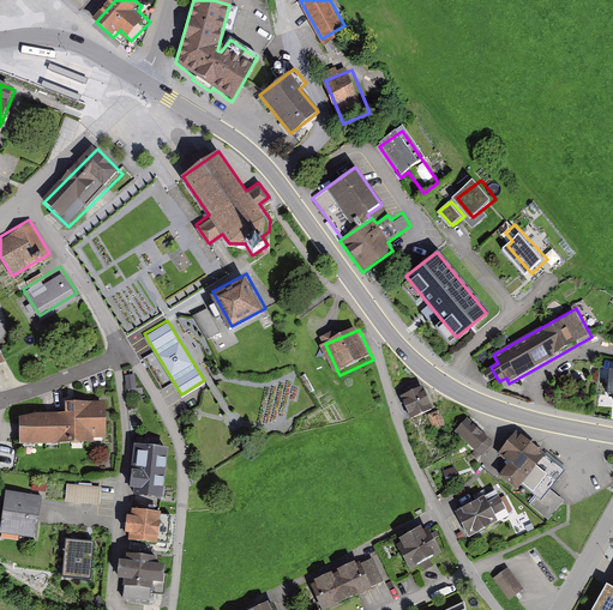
[(400,392),(409,416),(432,406),(421,384),(418,385),(400,392)]
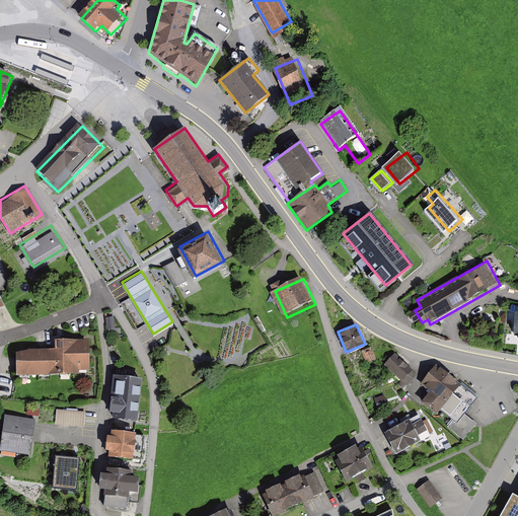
[(13,350),(14,375),(91,372),(90,336),(55,338),(55,347),(29,348),(13,350)]
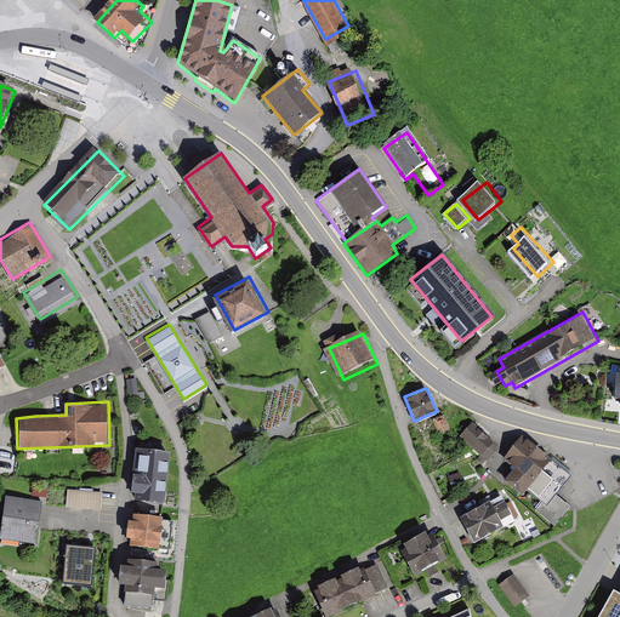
[(444,416),(433,420),(438,432),(449,427),(444,416)]
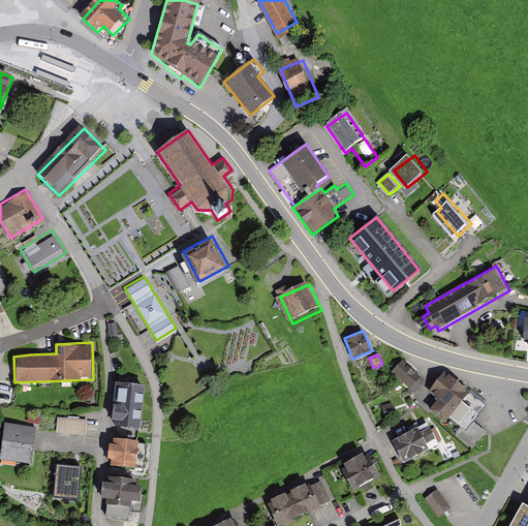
[(404,360),(393,371),(411,390),(423,378),(404,360)]
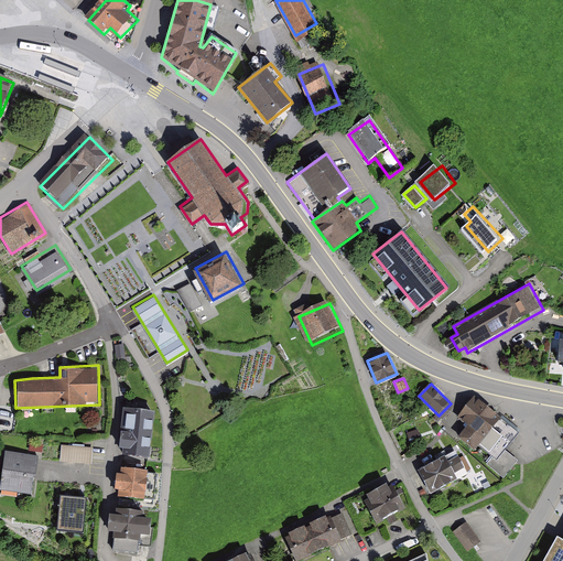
[(516,465),(505,456),(523,434),(476,394),(457,416),(468,424),(456,438),(476,454),(484,444),(502,460),(497,466),(507,475),(516,465)]
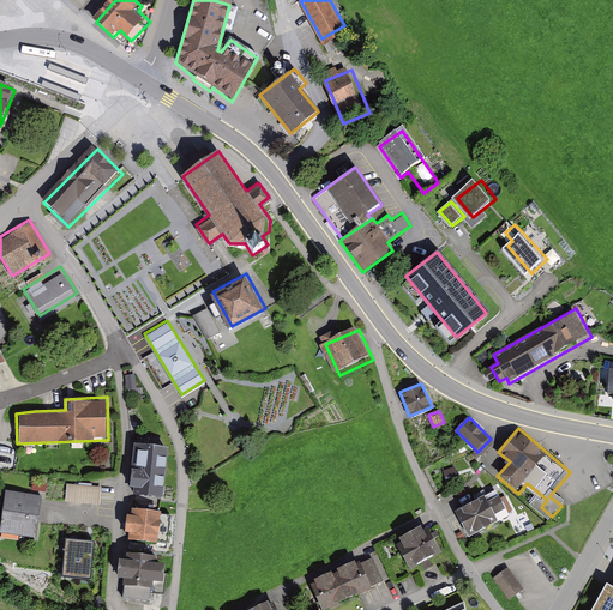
[(136,479),(134,488),(162,490),(167,444),(138,441),(137,460),(132,459),(130,478),(136,479)]
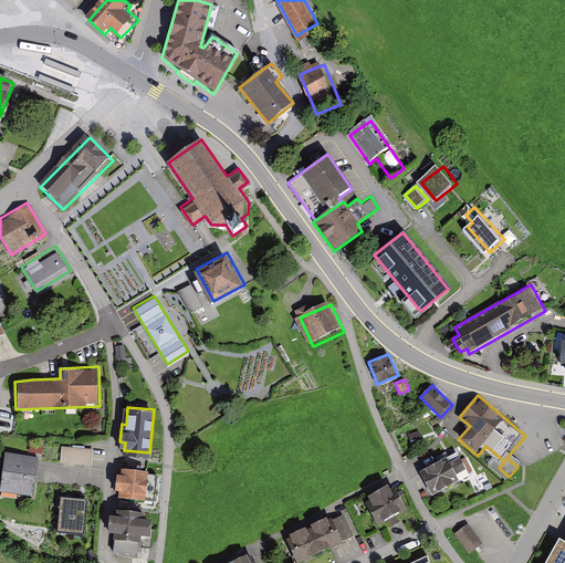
[(32,440),(31,448),(44,450),(45,442),(32,440)]
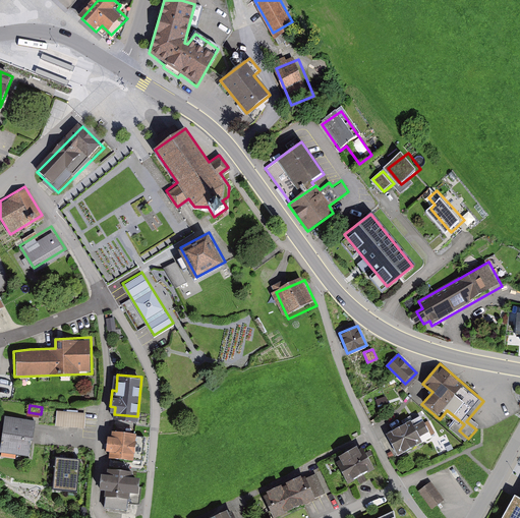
[(56,408),(55,423),(84,426),(85,411),(56,408)]
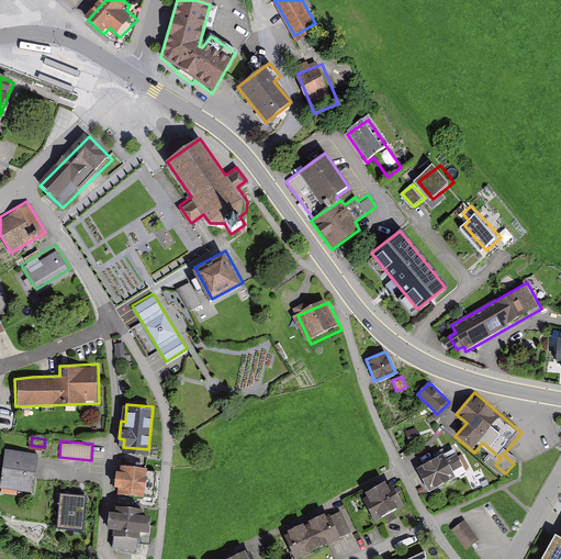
[(44,447),(2,443),(0,461),(0,481),(35,485),(37,465),(42,466),(44,447)]
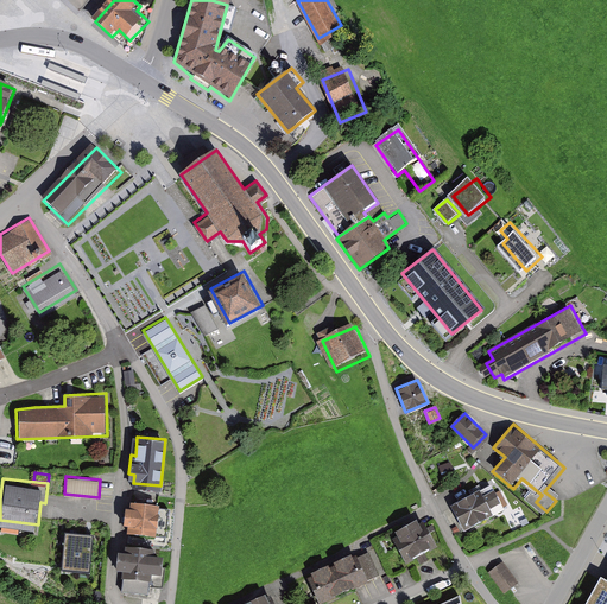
[(451,509),(446,512),(459,538),(503,516),(488,489),(460,504),(457,501),(449,506),(451,509)]
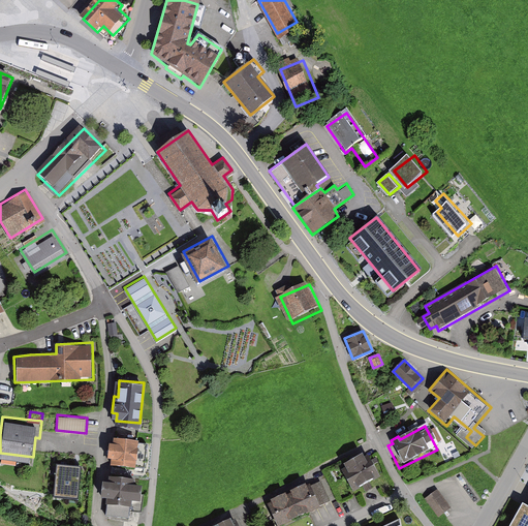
[(112,455),(111,463),(135,466),(138,437),(114,434),(113,439),(109,439),(106,455),(112,455)]
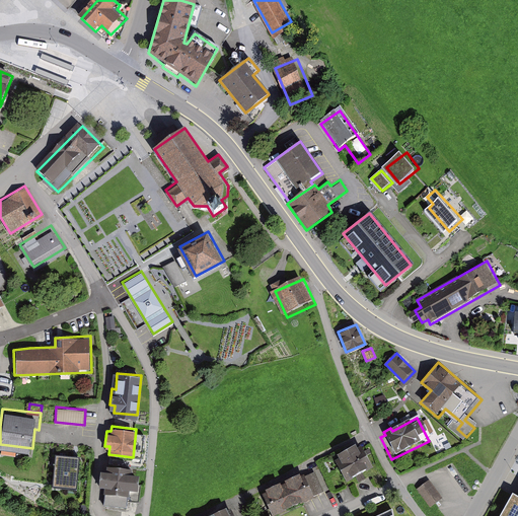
[(340,451),(344,459),(338,462),(346,478),(355,473),(358,481),(365,476),(362,469),(372,464),(364,448),(359,451),(355,444),(340,451)]
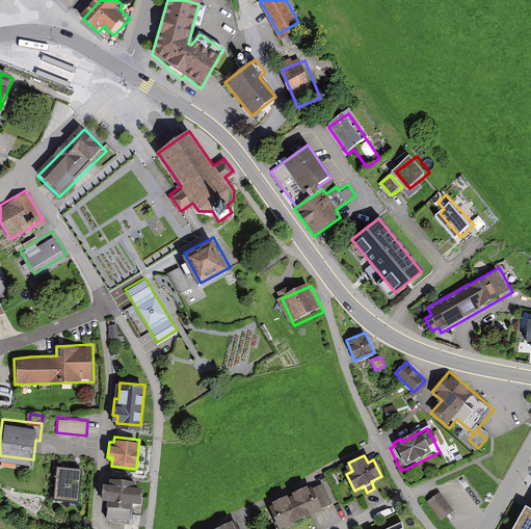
[(56,464),(53,493),(80,496),(82,478),(79,478),(81,466),(56,464)]
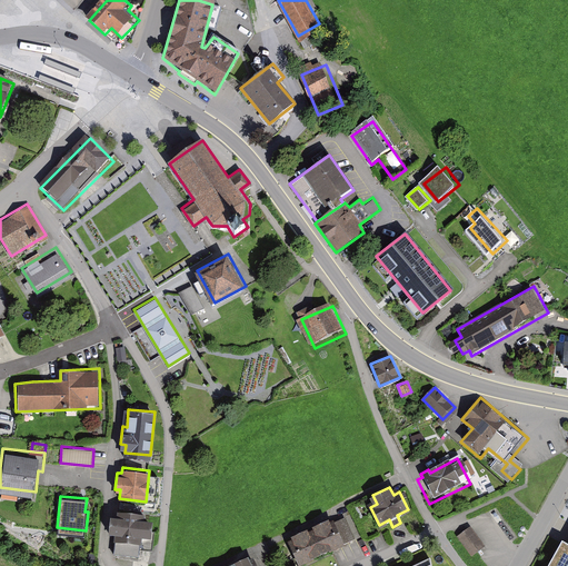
[(116,527),(113,553),(138,555),(140,530),(150,532),(151,518),(142,517),(142,512),(120,509),(120,514),(112,513),(110,527),(116,527)]
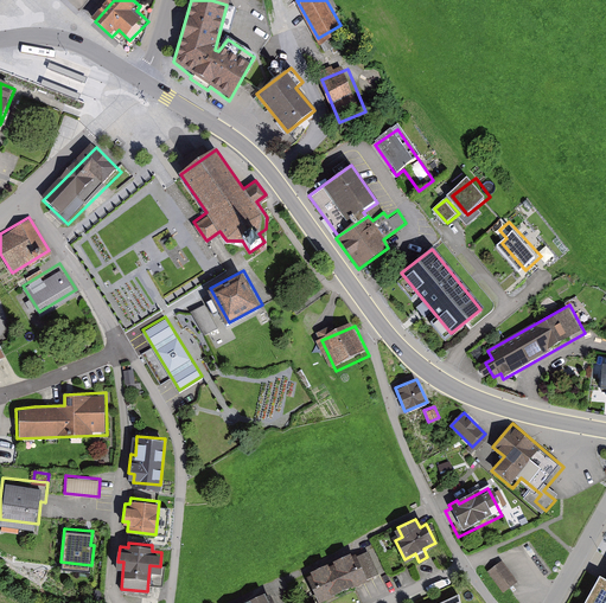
[(377,572),(367,549),(352,556),(350,552),(339,557),(340,562),(352,584),(353,583),(377,572)]
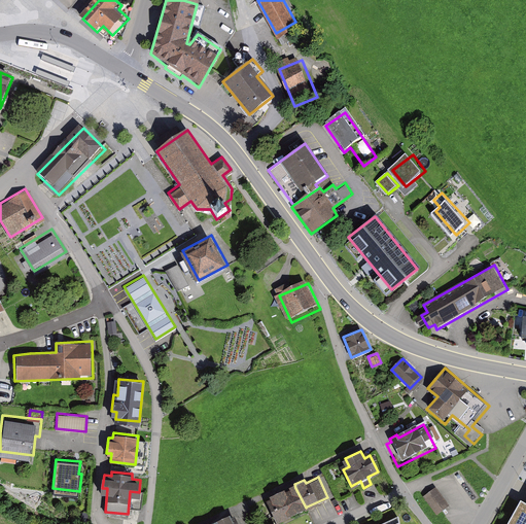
[(436,511),(448,502),(434,485),(423,494),(436,511)]
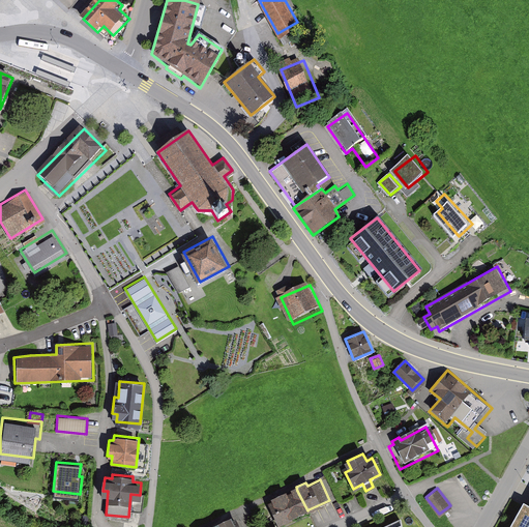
[(282,522),(307,510),(297,491),(288,495),(287,492),(273,498),(275,503),(272,504),(282,522)]
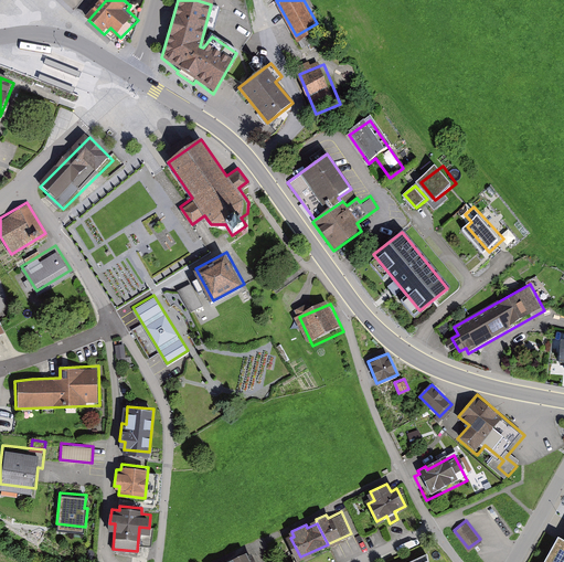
[(563,561),(563,536),(555,530),(536,561),(563,561)]
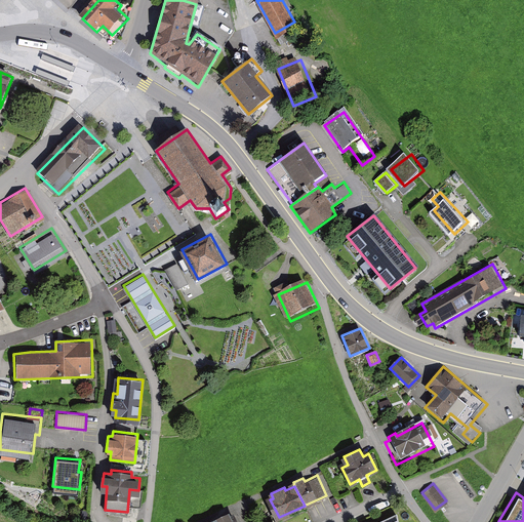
[(69,512),(67,520),(78,521),(79,513),(69,512)]
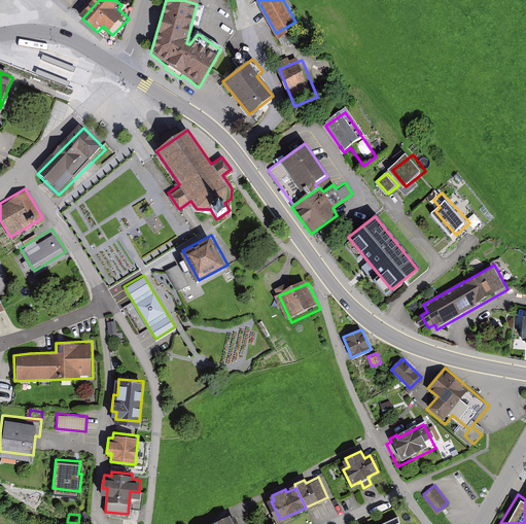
[(222,521),(223,523),(222,523),(243,523),(240,516),(236,518),(235,515),(222,521)]
